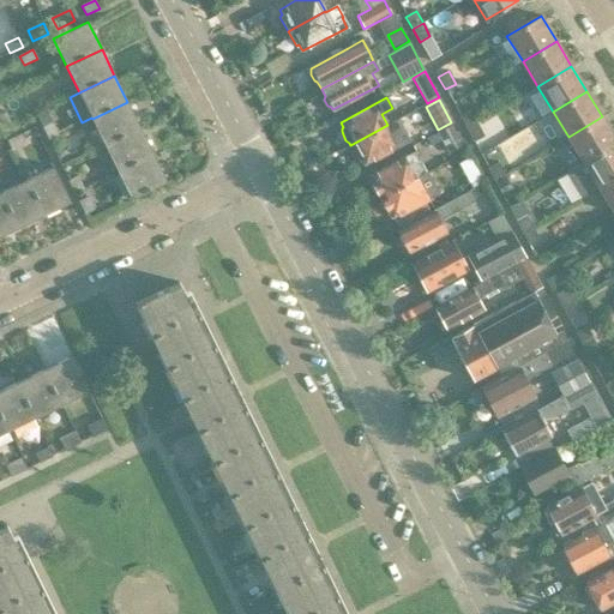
[(92,119),(106,145),(140,128),(127,102),(92,119)]
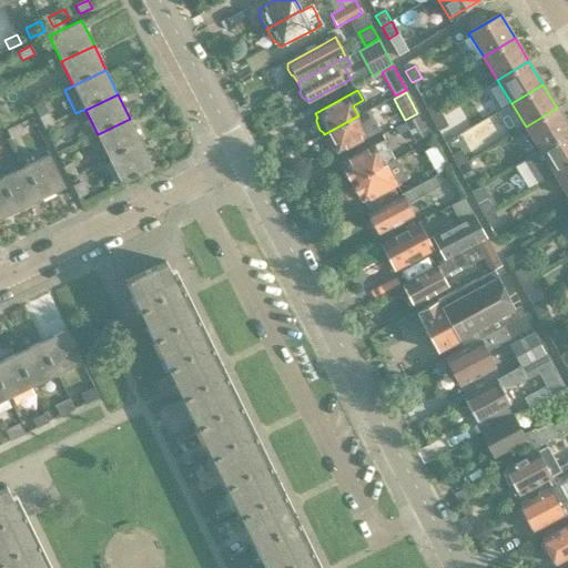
[(432,119),(442,114),(435,102),(425,108),(432,119)]
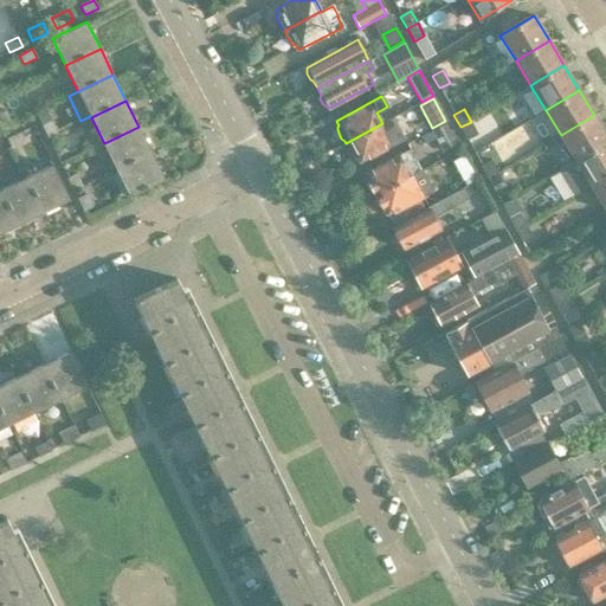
[(0,127),(2,133),(13,128),(6,111),(0,114),(0,127)]
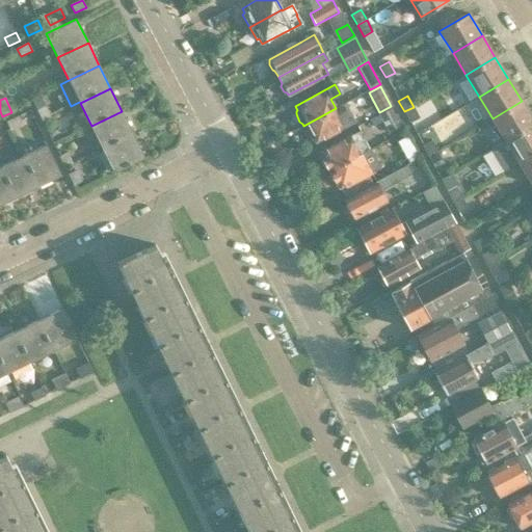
[(505,140),(531,124),(531,117),(522,101),(493,118),(505,140)]
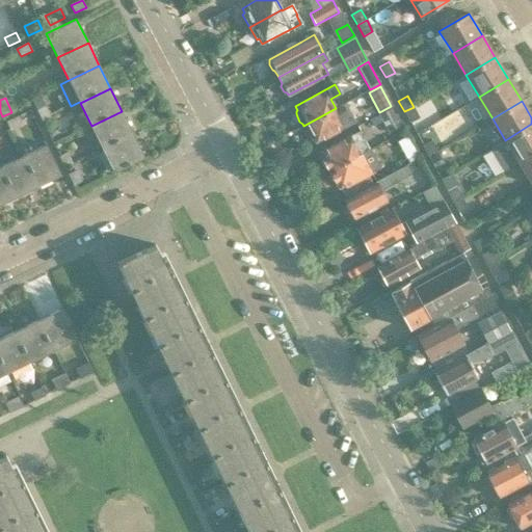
[(336,108),(303,126),(304,127),(304,130),(307,135),(311,138),(312,140),(313,139),(315,143),(354,123),(354,122),(345,103),(336,108)]
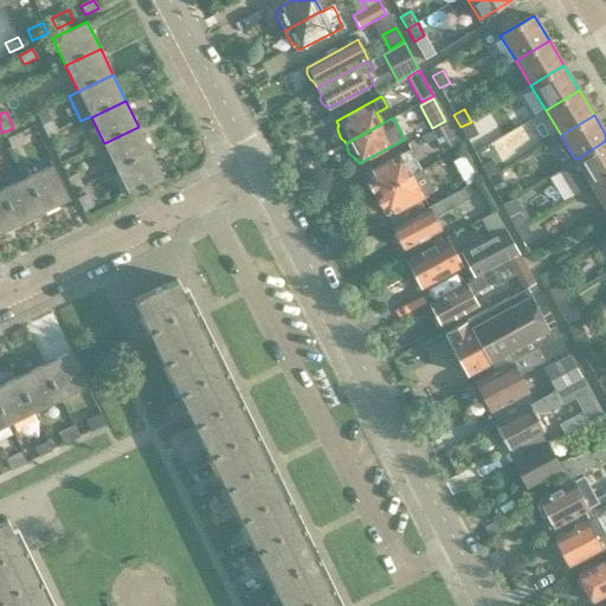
[(51,121),(42,126),(49,137),(57,134),(51,121)]
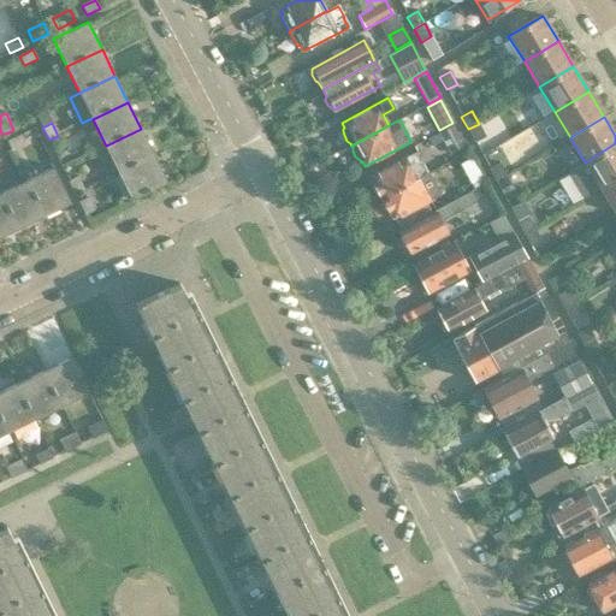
[(485,136),(479,124),(468,129),(475,142),(485,136)]
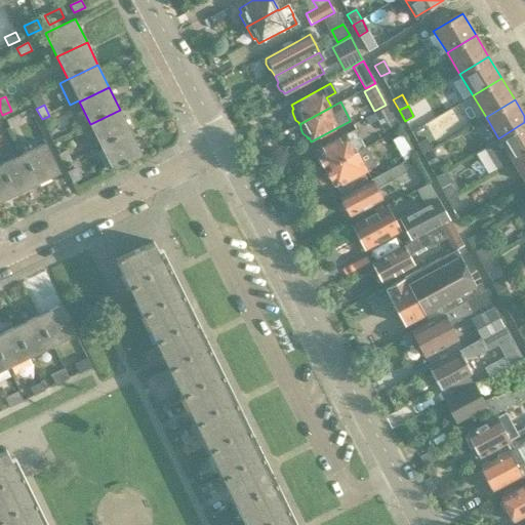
[(382,130),(395,125),(386,107),(374,113),(382,130)]
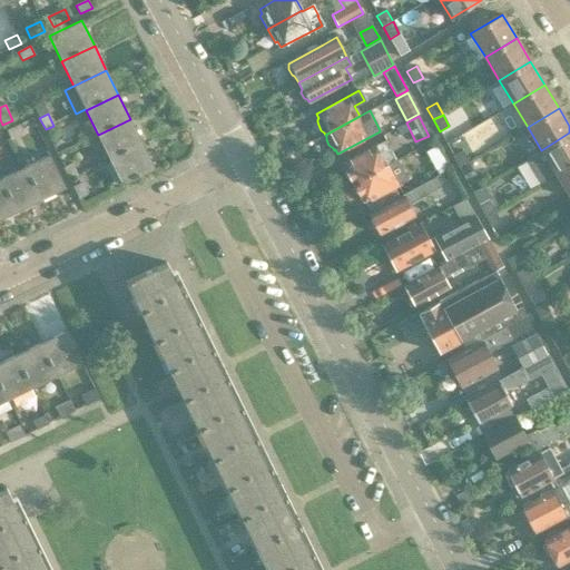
[(98,135),(109,159),(143,144),(130,119),(98,135)]
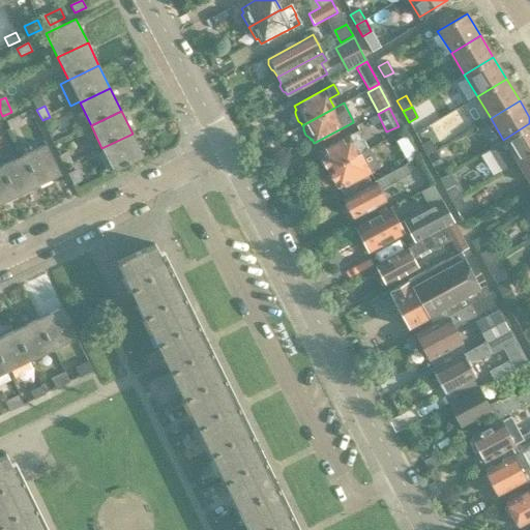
[(18,116),(6,121),(10,129),(21,124),(18,116)]
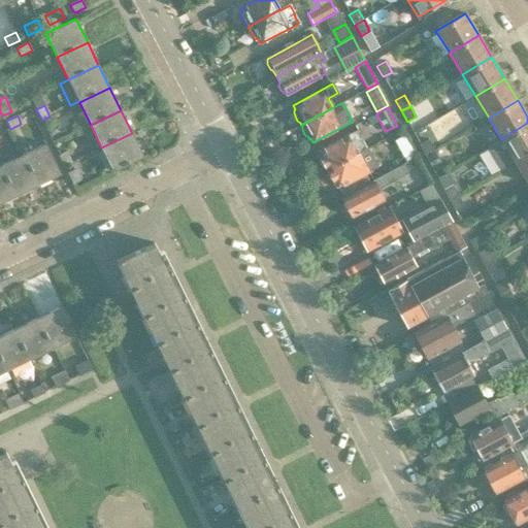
[(527,123),(501,139),(488,149),(500,170),(515,161),(527,153),(527,123)]
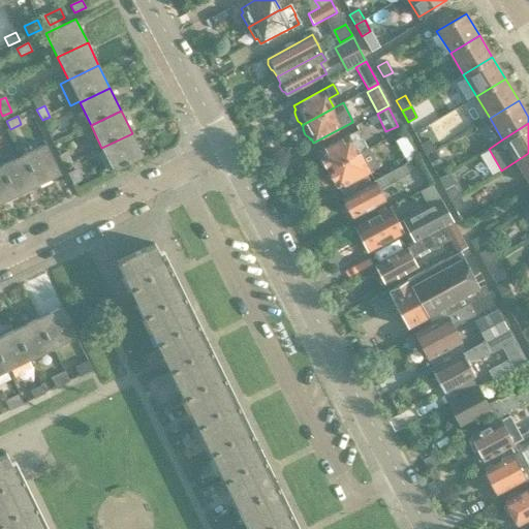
[(325,168),(325,170),(359,153),(358,153),(367,149),(361,138),(362,138),(356,130),(318,151),(320,155),(318,156),(319,158),(319,161),(322,166),(325,168)]
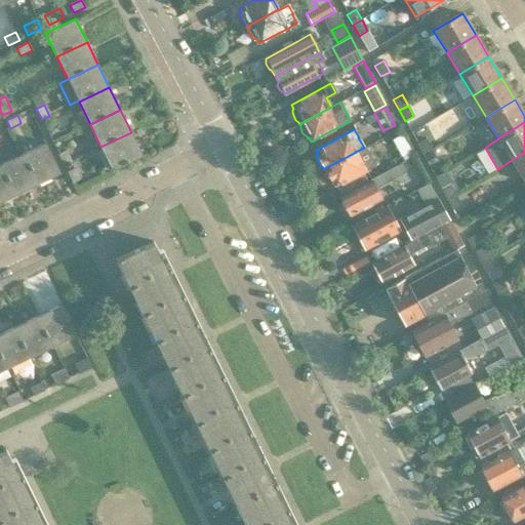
[(143,156),(131,132),(101,147),(112,170),(143,156)]
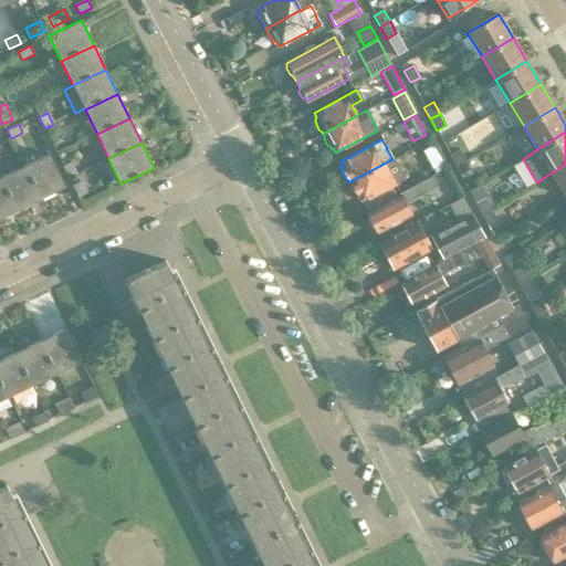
[(441,164),(431,146),(423,150),(432,168),(441,164)]
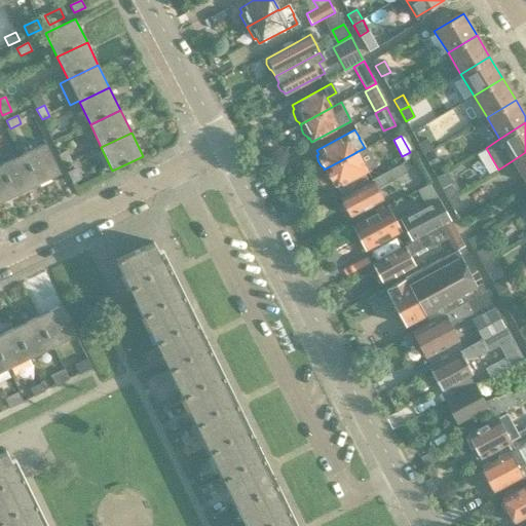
[(418,144),(423,155),(433,150),(426,139),(418,144)]
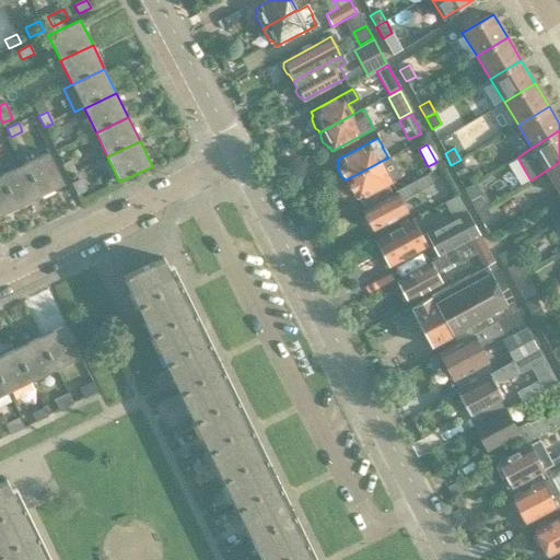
[(24,165),(39,197),(63,185),(48,153),(24,165)]
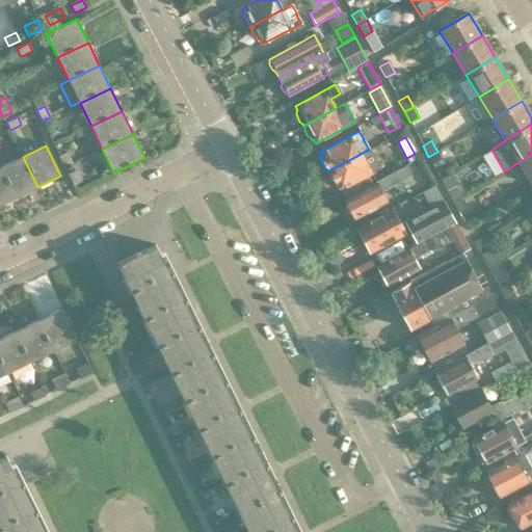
[(444,163),(437,152),(428,157),(434,167),(444,163)]
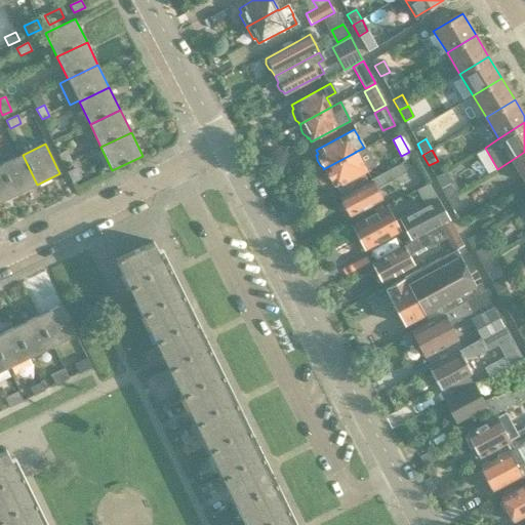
[(66,151),(58,154),(64,165),(72,162),(66,151)]
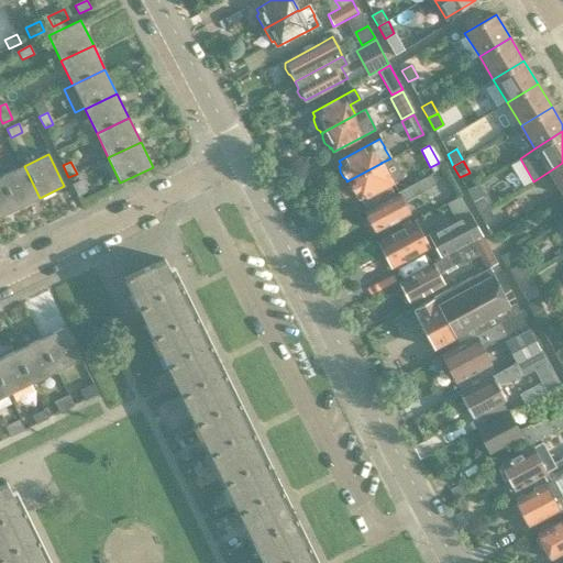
[(382,163),(346,181),(348,184),(348,187),(351,192),(353,195),(355,197),(356,196),(359,200),(401,178),(396,168),(387,174),(382,163)]
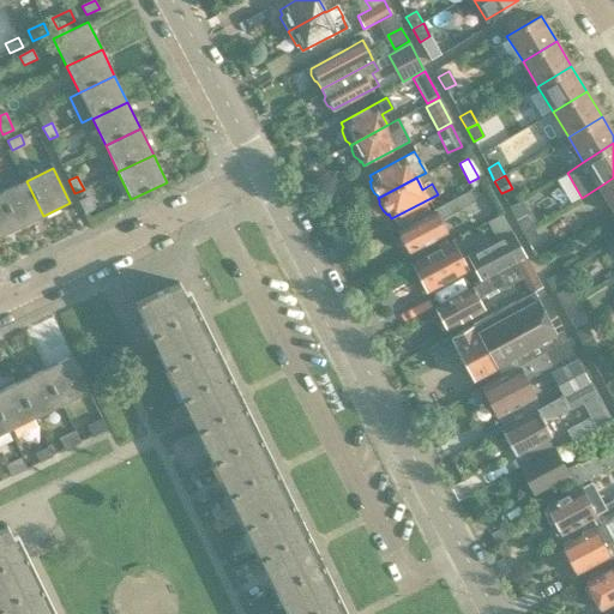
[(613,178),(599,187),(613,212),(613,178)]
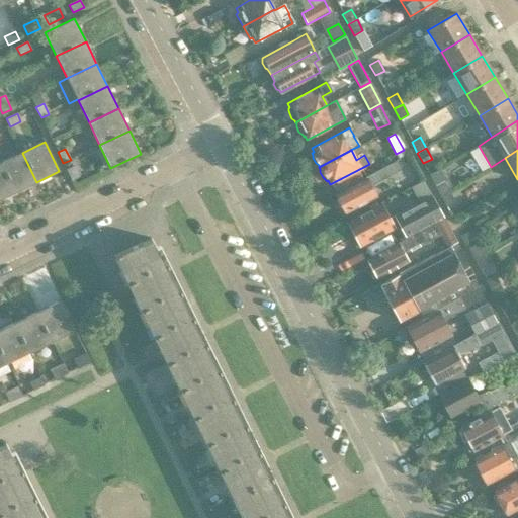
[(36,182),(22,153),(0,163),(0,164),(14,192),(36,182)]
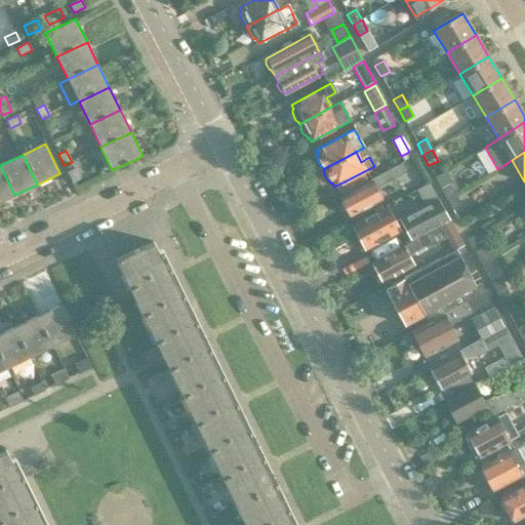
[(370,182),(339,198),(341,201),(340,204),(345,212),(348,212),(350,215),(380,199),(374,189),(406,173),(401,163),(370,179),(370,182)]
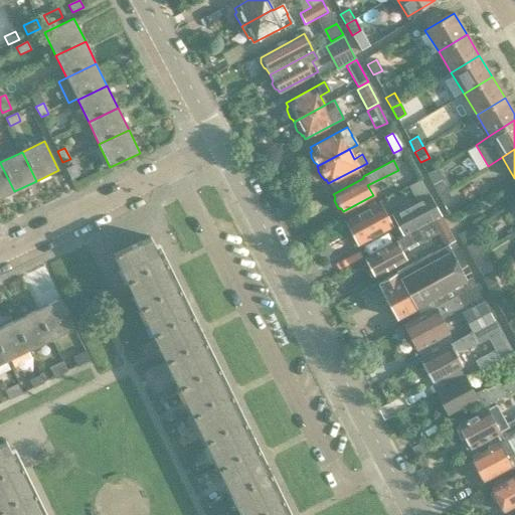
[(0,198),(14,191),(0,163),(0,198)]
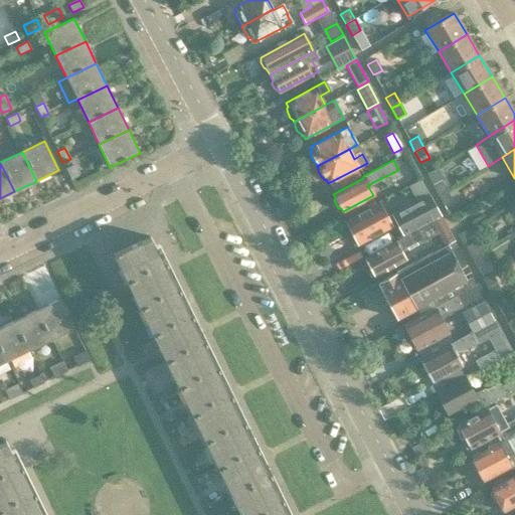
[(73,165),(65,169),(71,179),(78,176),(73,165)]
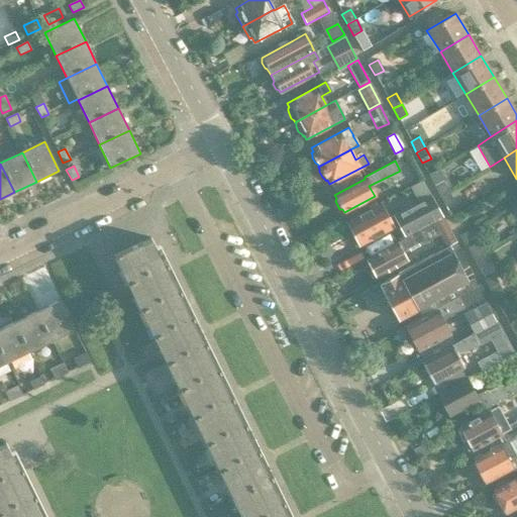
[(439,196),(448,191),(442,181),(434,185),(439,196)]
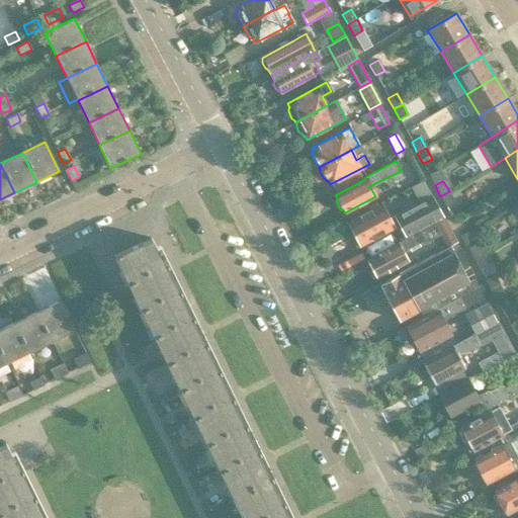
[(455,202),(449,191),(440,196),(446,207),(455,202)]
